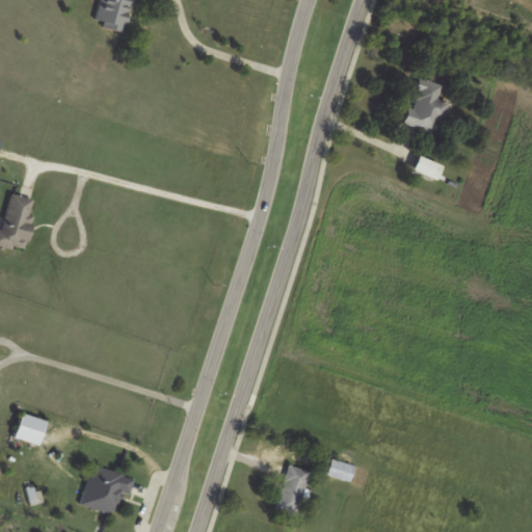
[(122,32),(129,0),(99,0),(94,25),(122,32)]
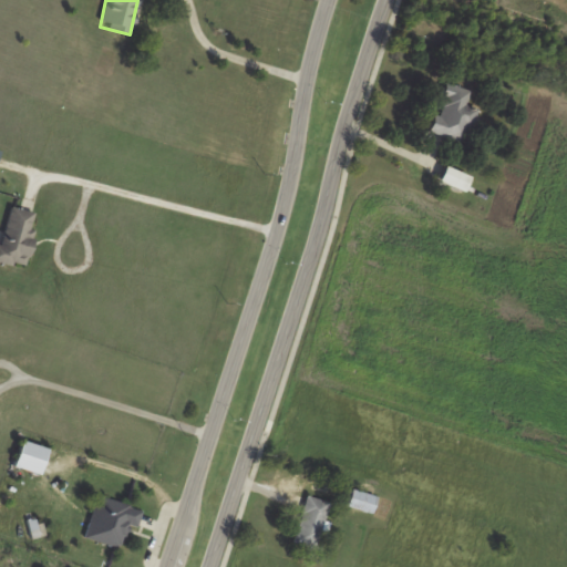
[(429,134),(465,144),(476,109),(465,105),(470,92),(443,84),(429,134)]
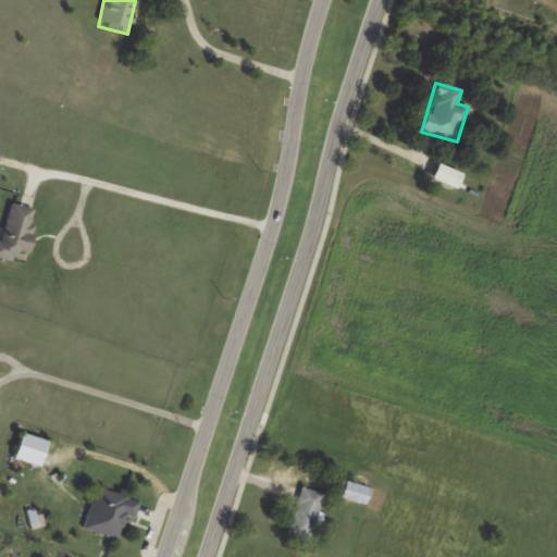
[(2,240),(0,239),(0,257),(25,262),(35,209),(9,203),(2,240)]
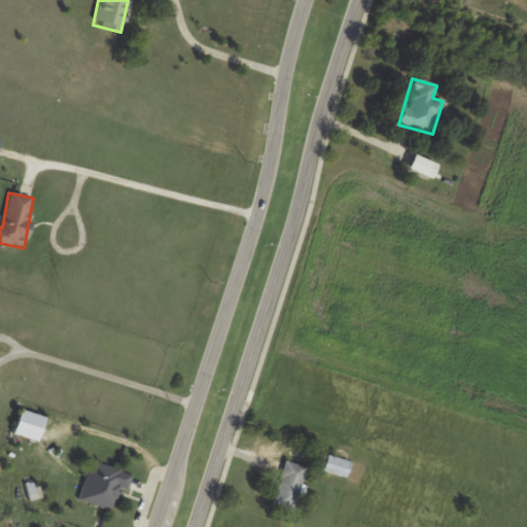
[(11,432),(34,443),(44,419),(21,409),(11,432)]
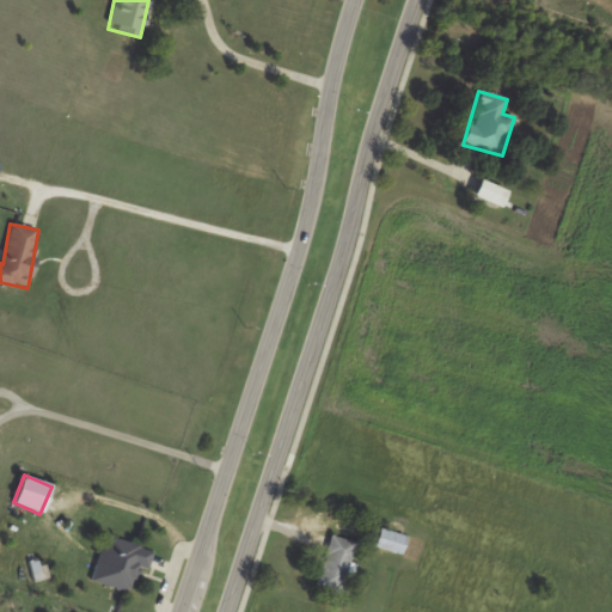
[(374,546),(401,555),(405,537),(380,528),(374,546)]
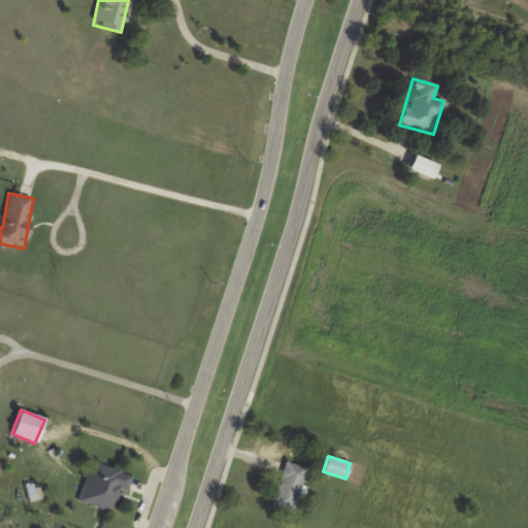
[(308,469),(287,462),(272,506),(294,513),(308,469)]
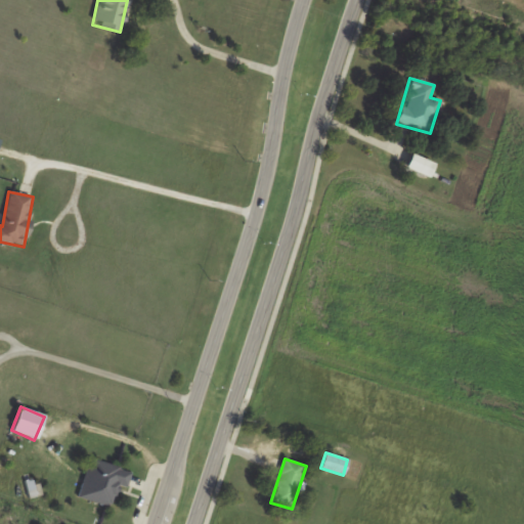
[(111,507),(116,485),(126,488),(131,470),(89,460),(79,497),(111,507)]
